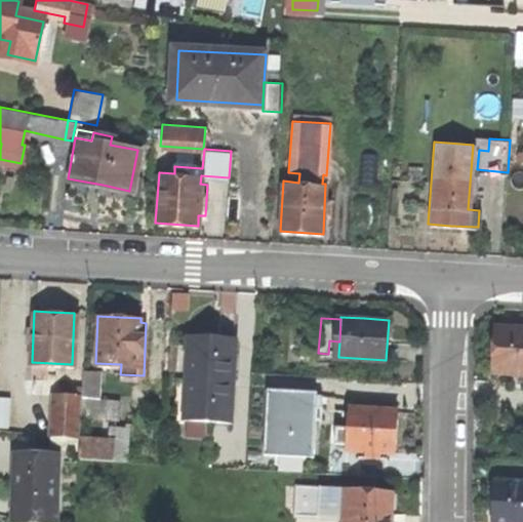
[(522,325),(496,324),(494,354),(492,369),(513,370),(512,374),(522,374),(522,325)]
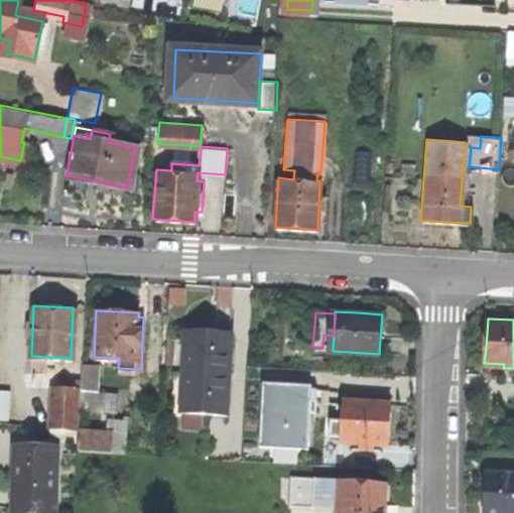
[(210,330),(188,329),(182,412),(230,415),(234,331),(210,330)]
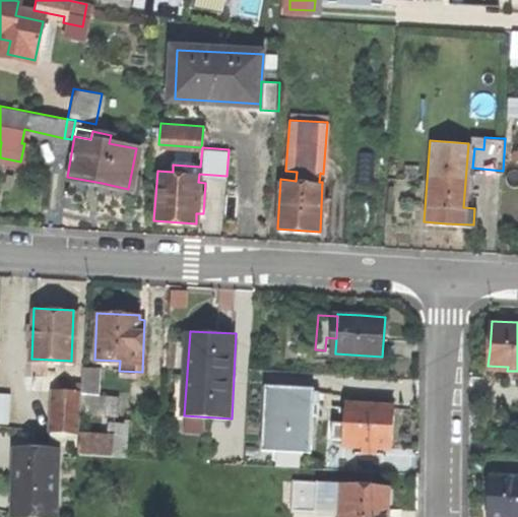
[(335,351),(336,338),(326,337),(325,350),(335,351)]
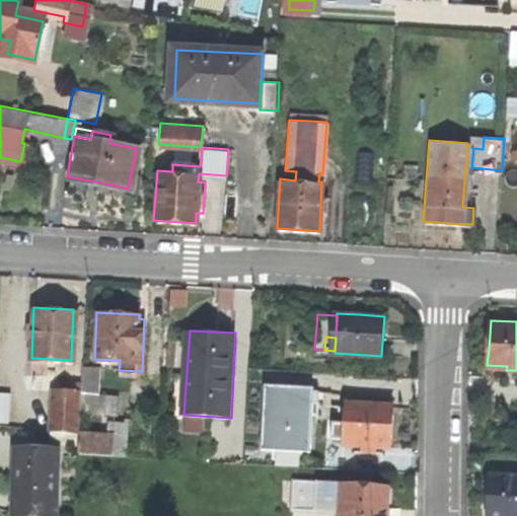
[(111,411),(115,411),(116,391),(98,390),(99,365),(81,364),(79,410),(111,411)]
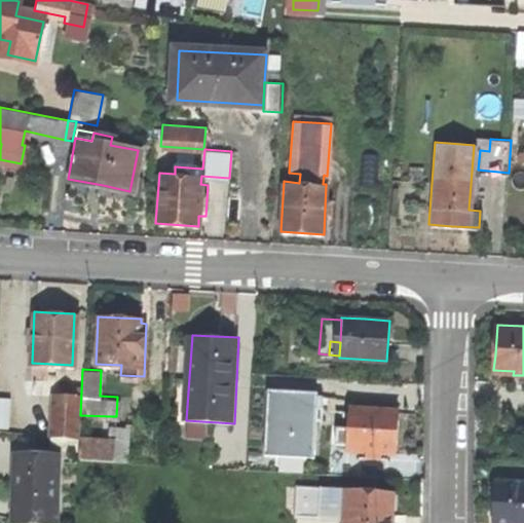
[(270,388),(269,404),(319,407),(320,391),(270,388)]
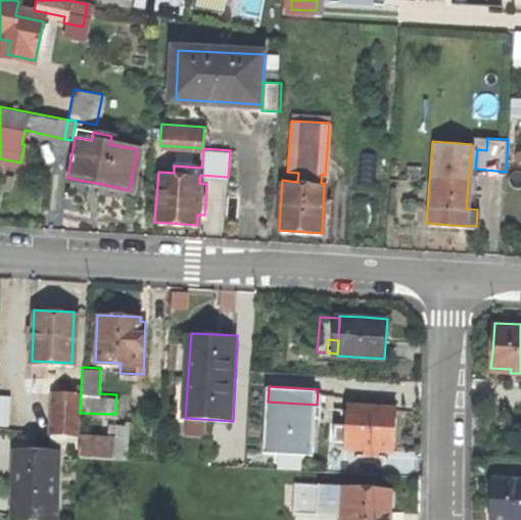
[(75,443),(75,431),(57,431),(59,391),(51,390),(49,430),(52,430),(51,441),(75,443)]
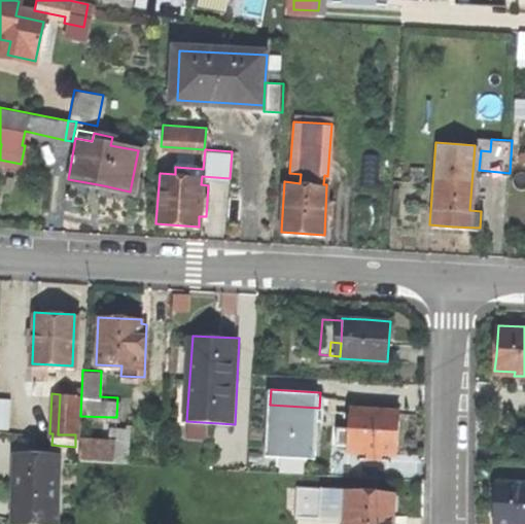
[(58,434),(75,434),(77,395),(60,394),(58,434)]
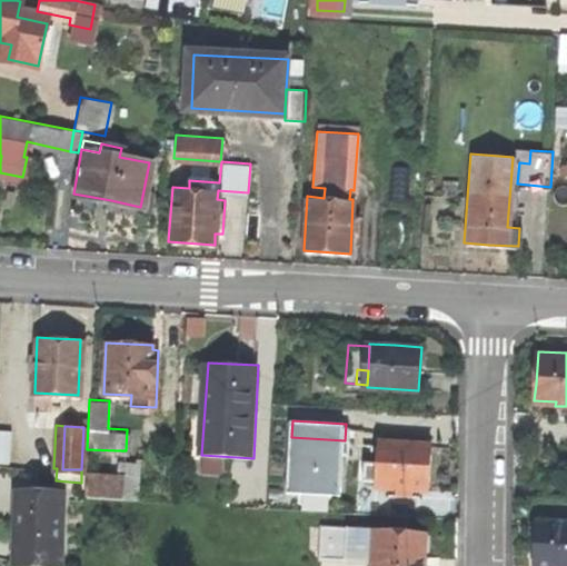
[(0,460),(9,462),(10,427),(0,427),(0,460)]
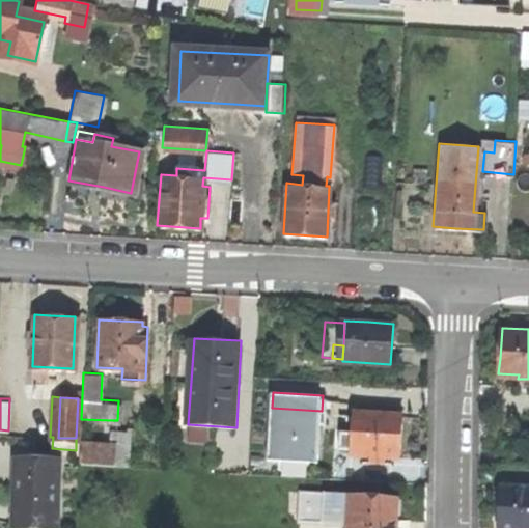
[(322,411),(272,408),(269,459),(283,460),(309,461),(318,461),(322,417),(322,411)]
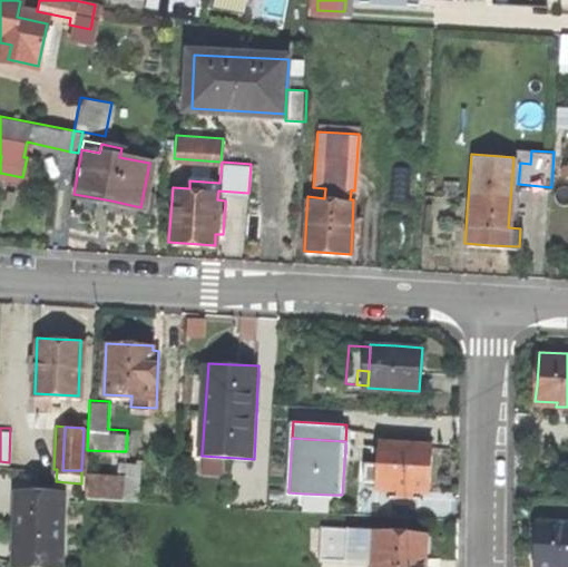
[(380,462),(379,480),(379,486),(392,486),(421,488),(431,488),(433,466),(434,446),(381,442),(380,462)]
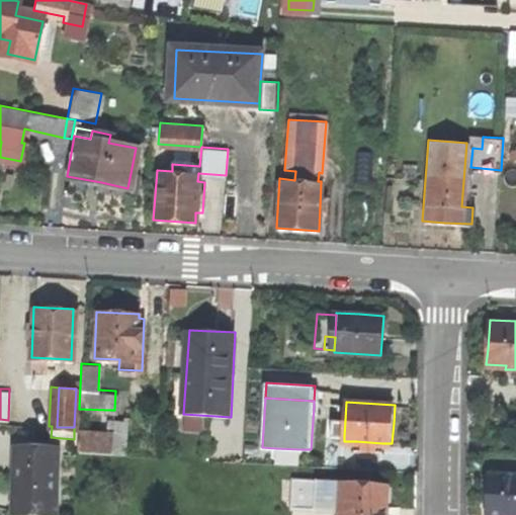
[(124,421),(125,411),(114,410),(110,410),(109,420),(124,421)]
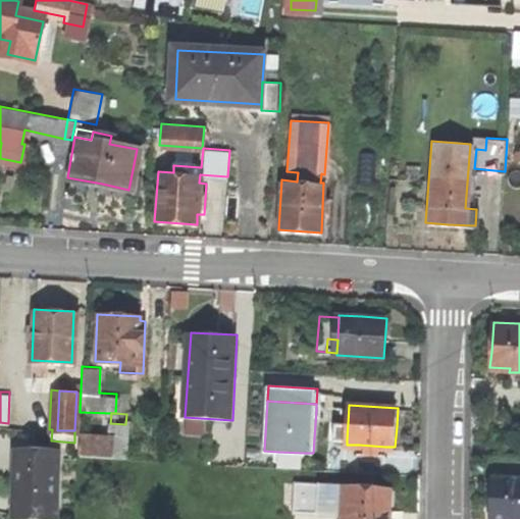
[(334,438),(347,439),(348,423),(335,422),(334,438)]
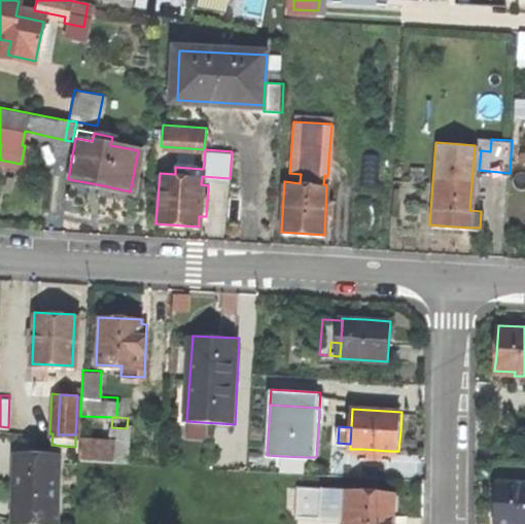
[(111,444),(82,442),(81,458),(126,461),(127,428),(111,427),(111,444)]
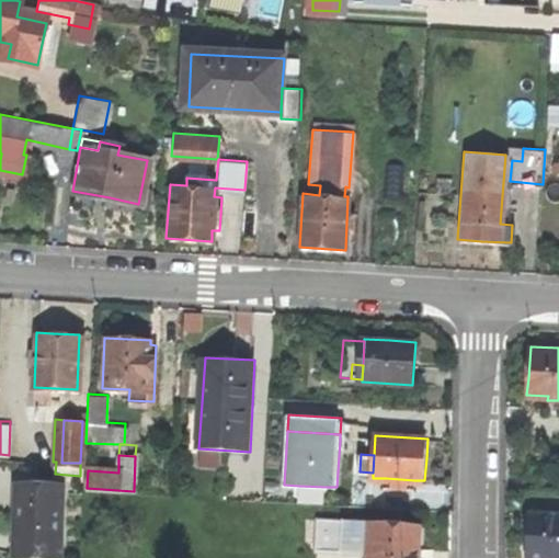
[(414,480),(386,478),(386,486),(414,488),(414,480)]
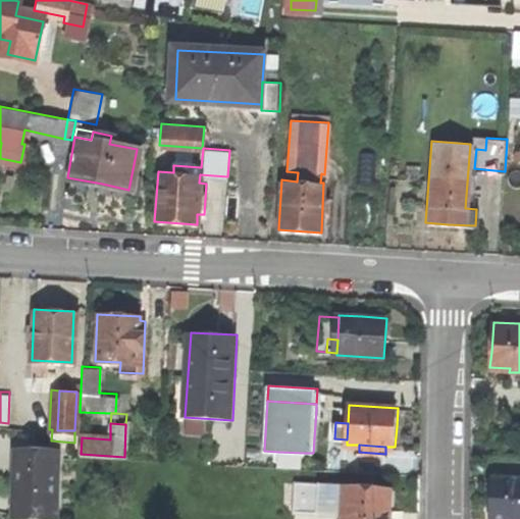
[(56,518),(60,451),(19,450),(18,471),(16,514),(38,515),(37,518),(56,518)]
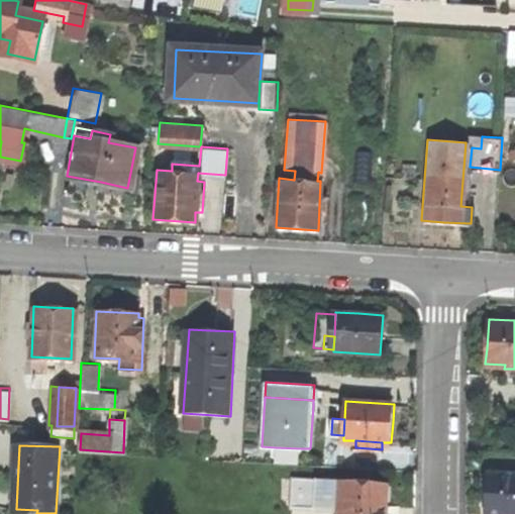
[(301,460),(301,448),(276,447),(276,458),(301,460)]
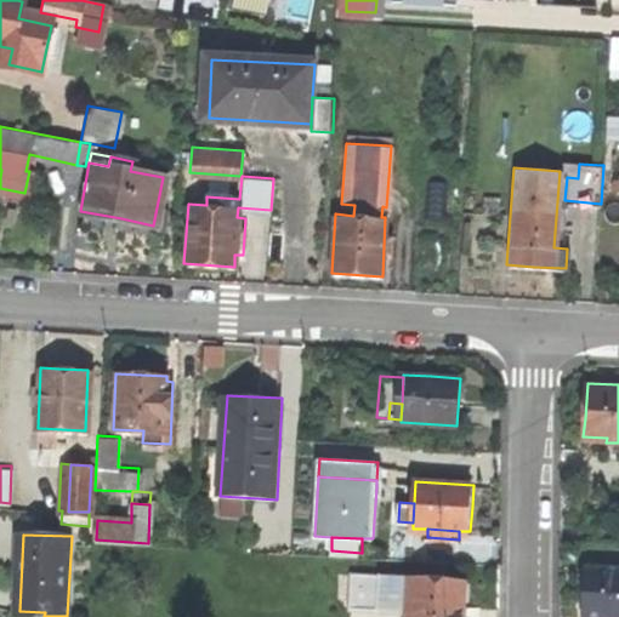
[(618,567),(583,566),(583,588),(581,615),(618,616),(618,567)]
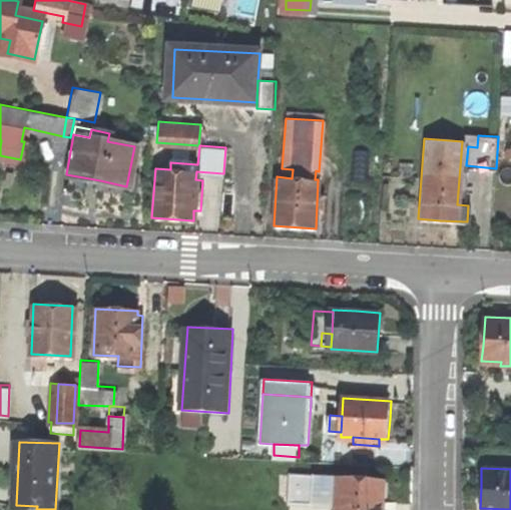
[(336,503),(339,476),(290,472),(288,499),(336,503)]
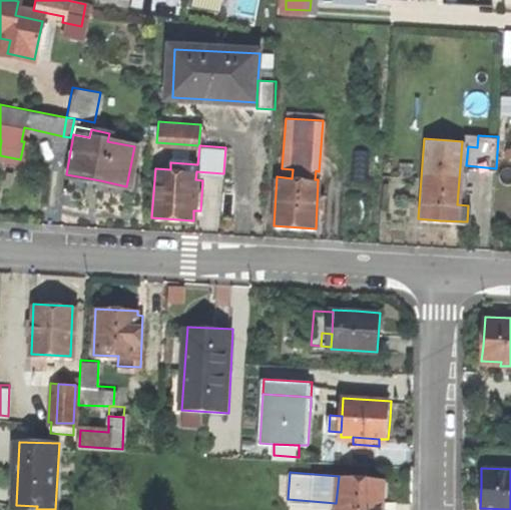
[(382,509),(385,480),(339,476),(336,503),(335,509),(382,509)]
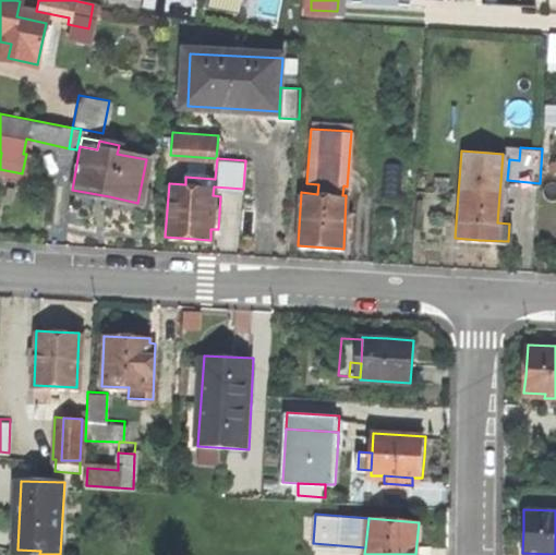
All buildings are outlined.
